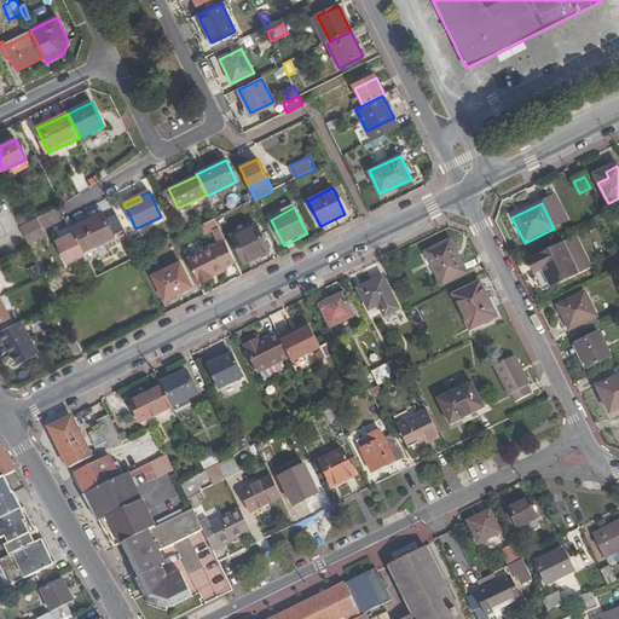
[(85,252),(115,236),(104,213),(74,229),(85,252)]
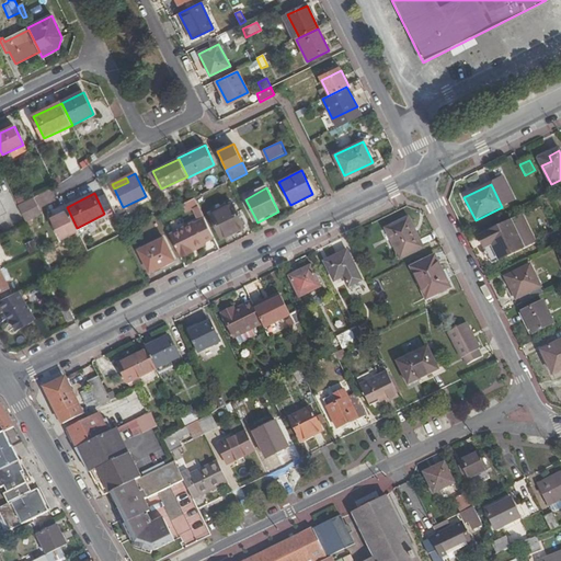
[(19,205),(26,221),(42,215),(33,198),(19,205)]
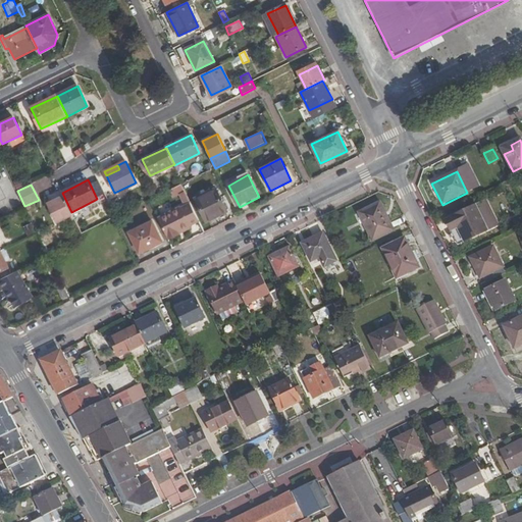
[(173,198),(185,192),(181,187),(181,185),(169,190),(173,198)]
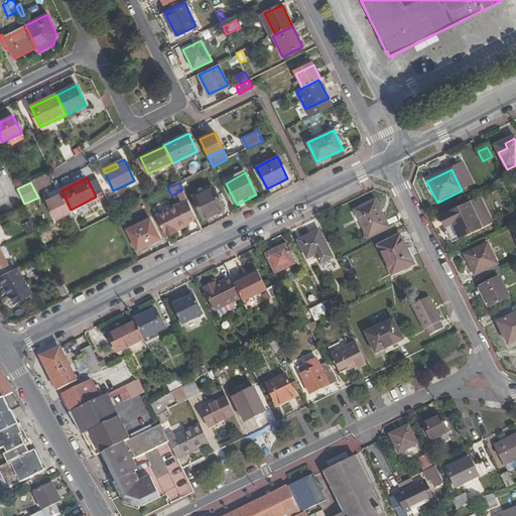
[(224,207),(214,186),(194,197),(204,217),(224,207)]
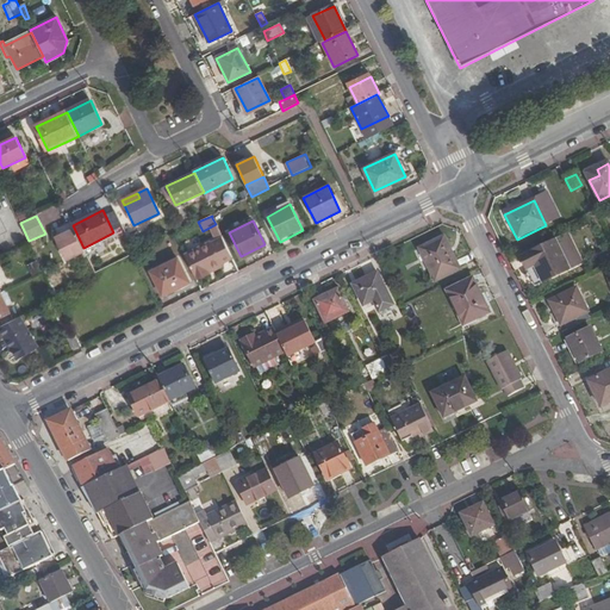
[(67,260),(85,250),(73,228),(55,237),(67,260)]
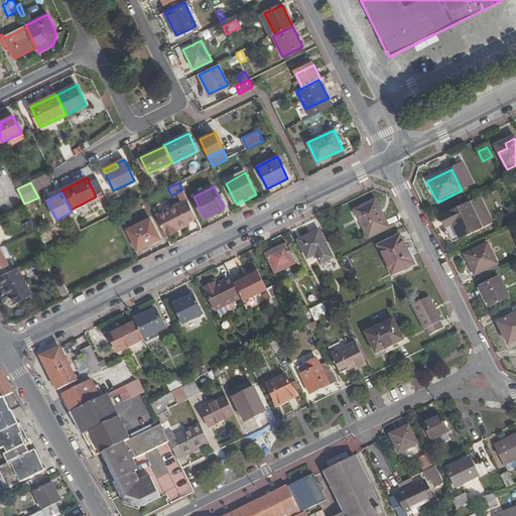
[(156,216),(166,236),(176,231),(175,229),(186,223),(197,219),(187,200),(156,216)]
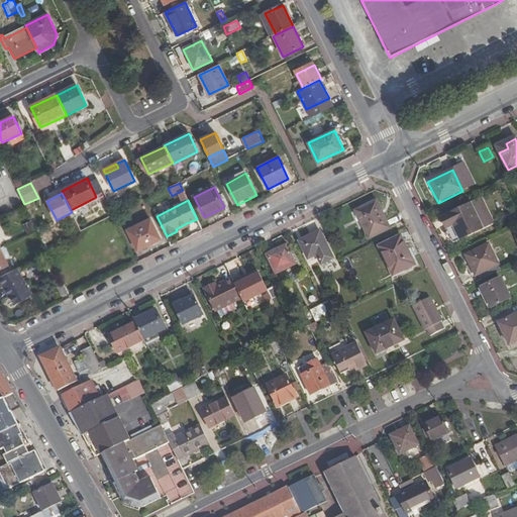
[(381,222),(385,220),(376,203),(373,204),(381,222)]
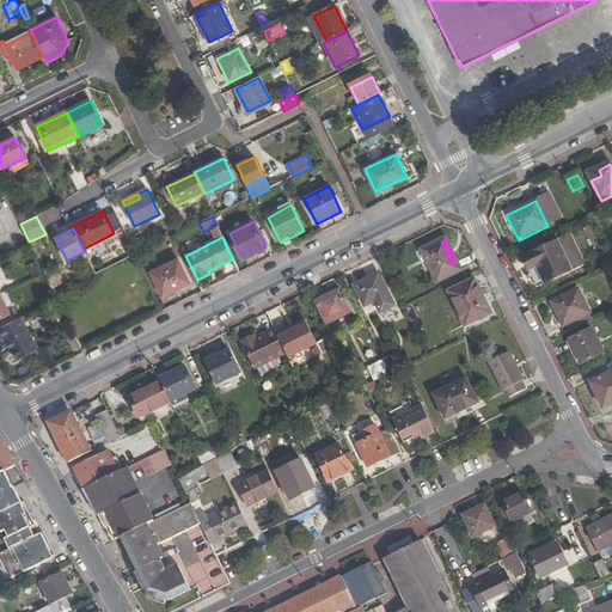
[(460,271),(456,261),(451,263),(441,242),(421,251),(436,282),(460,271)]
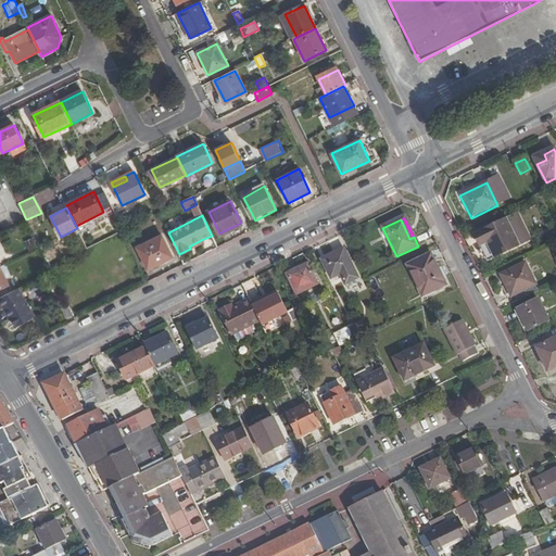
[(489,262),(518,248),(506,222),(476,237),(489,262)]
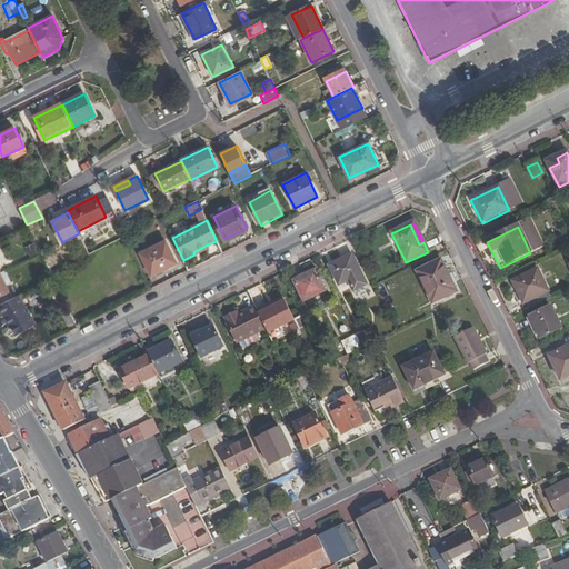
[(176,263),(166,241),(140,253),(151,276),(176,263)]
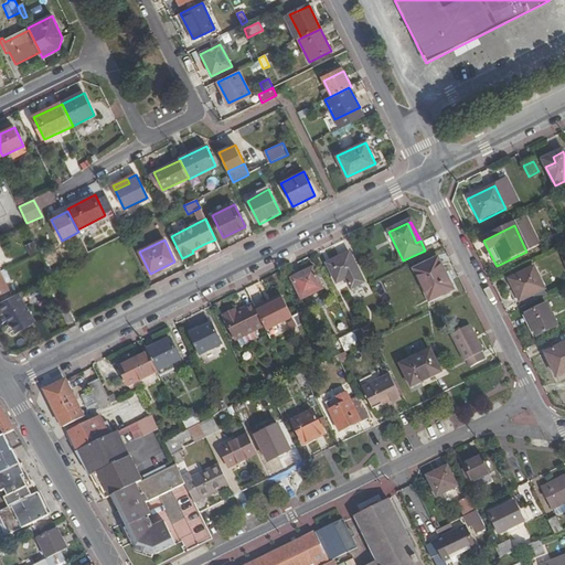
[(36,241),(28,245),(32,254),(41,249),(36,241)]
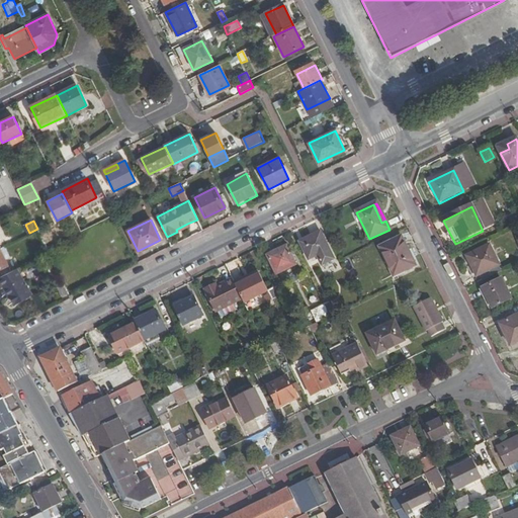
[(176,230),(177,232),(189,227),(187,224),(176,230)]
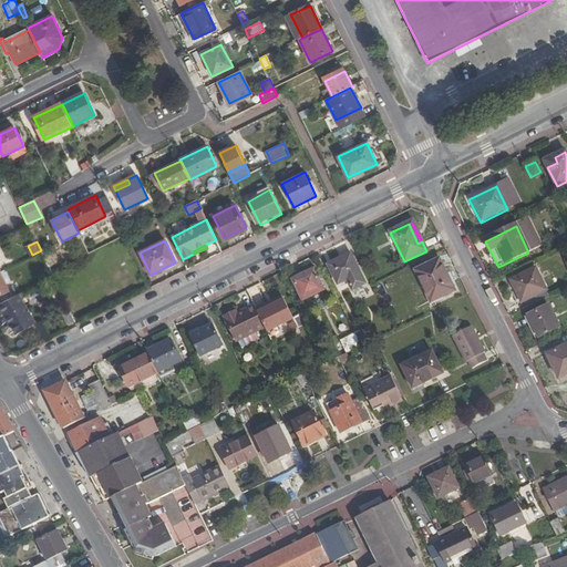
[(338,289),(347,285),(351,294),(366,286),(351,256),(328,267),(338,289)]
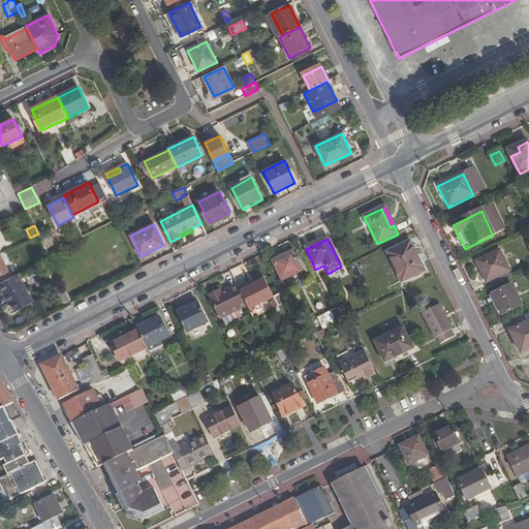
[(126,262),(136,259),(130,242),(119,245),(126,262)]
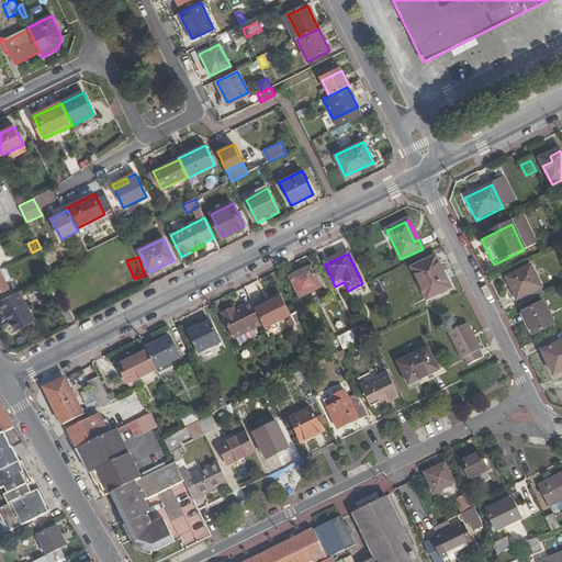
[(413,269),(423,290),(429,288),(434,296),(450,289),(435,259),(413,269)]
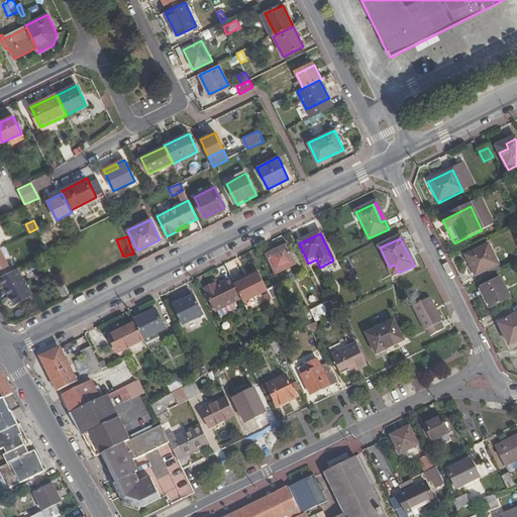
[(488,245),(466,257),(476,277),(498,266),(488,245)]
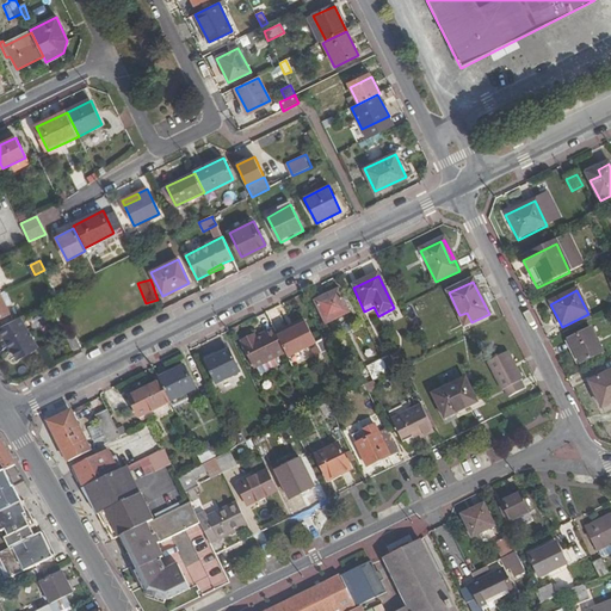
[(326,325),(350,313),(339,291),(315,303),(326,325)]
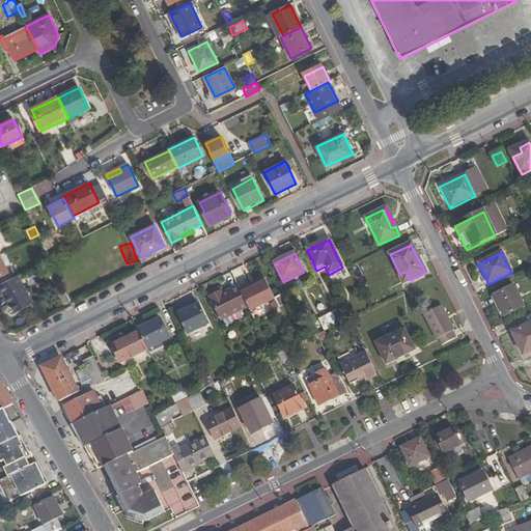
[(0,276),(8,273),(0,256),(0,255),(0,276)]
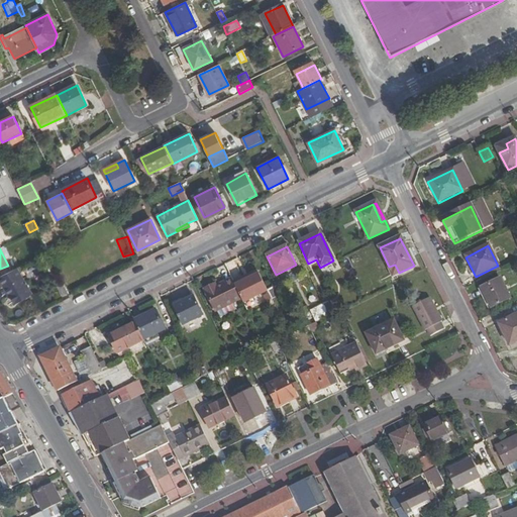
[(395,265),(389,267),(393,275),(399,273),(395,265)]
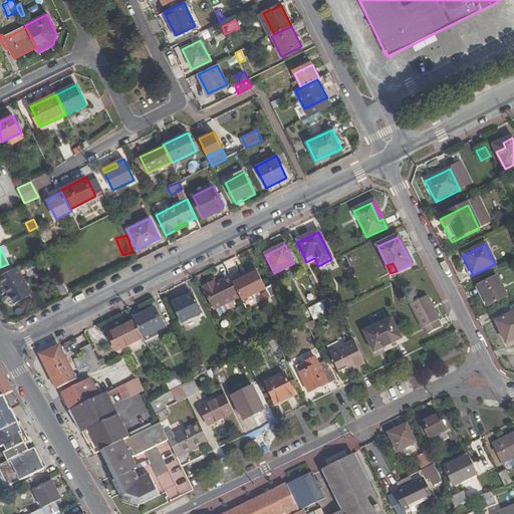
[(31,292),(16,267),(0,275),(0,277),(14,302),(31,292)]
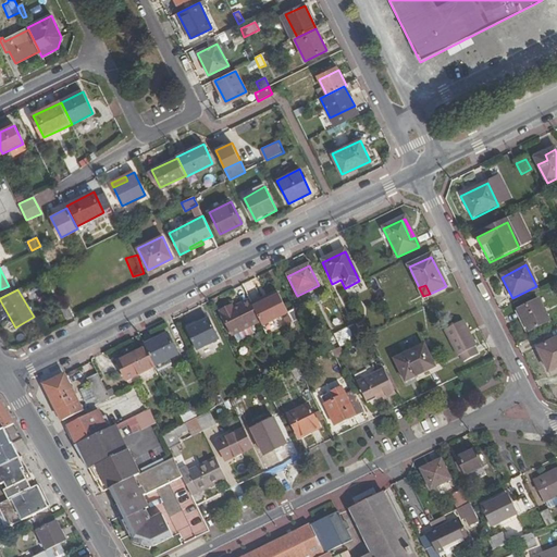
[(255,310),(260,322),(263,329),(288,316),(279,295),(269,300),(271,302),(255,310)]
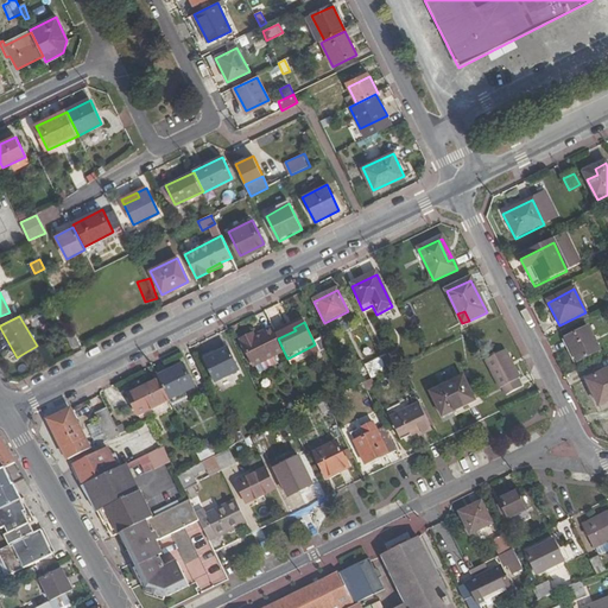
[(277,336),(273,328),(254,337),(253,335),(241,341),(254,367),(284,352),(278,339),(277,336)]
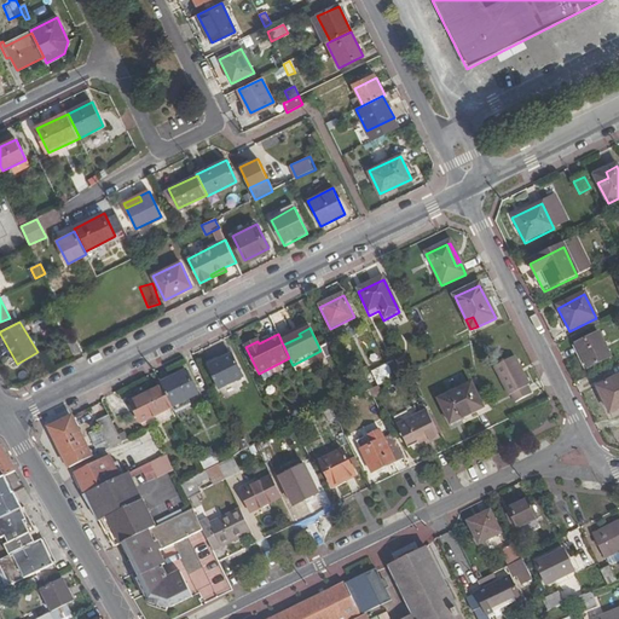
[(299,334),(282,342),(283,345),(301,336),(299,334)]
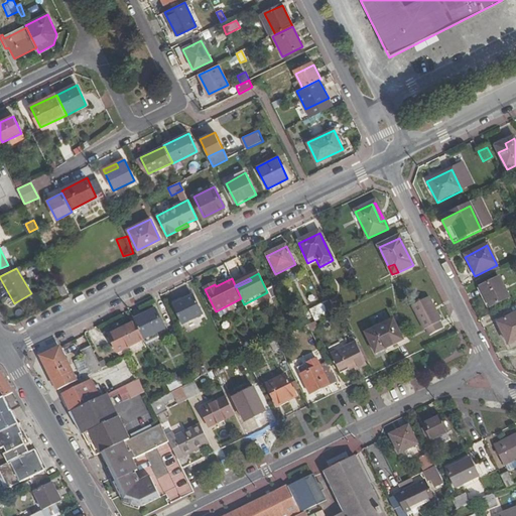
[(499,278),(480,287),(490,307),(509,298),(499,278)]
